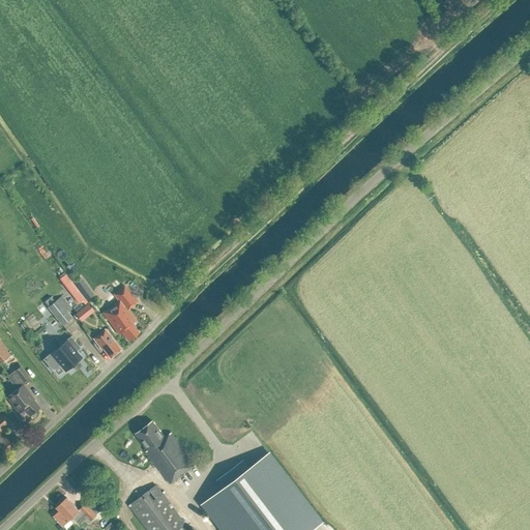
[(81,291),(87,299),(94,295),(87,286),(81,291)]
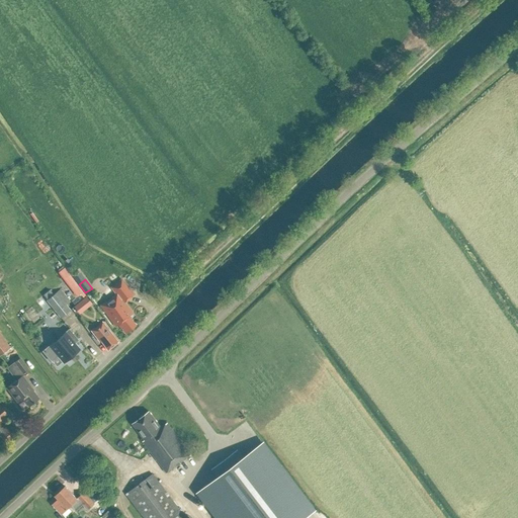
[(133,313),(124,301),(135,294),(121,279),(111,287),(116,293),(112,296),(113,297),(107,303),(107,300),(101,306),(116,326),(118,324),(126,333),(137,325),(128,316),(133,313)]
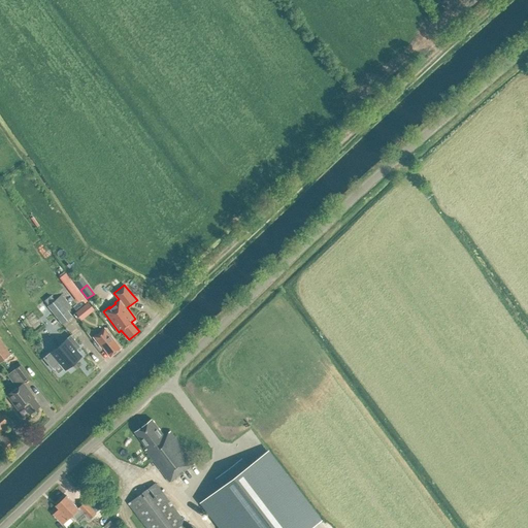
[(62,294),(54,299),(47,304),(46,305),(61,323),(72,316),(66,308),(70,305),(62,294)]
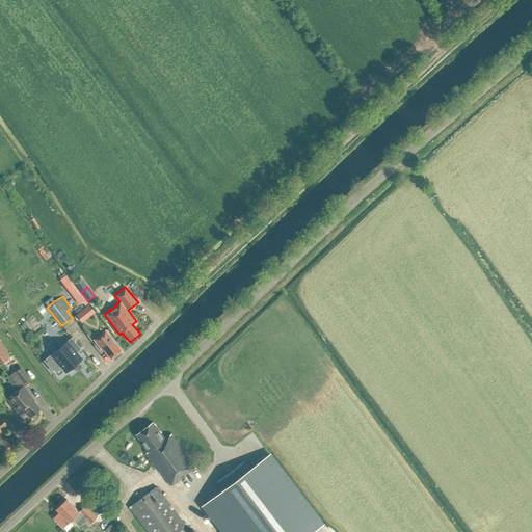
[(44,302),(48,307),(54,301),(50,297),(44,302)]
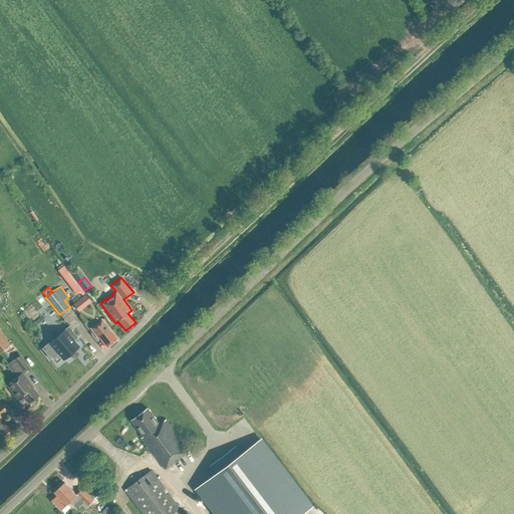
[(84,293),(81,290),(75,294),(71,297),(74,301),(84,293)]
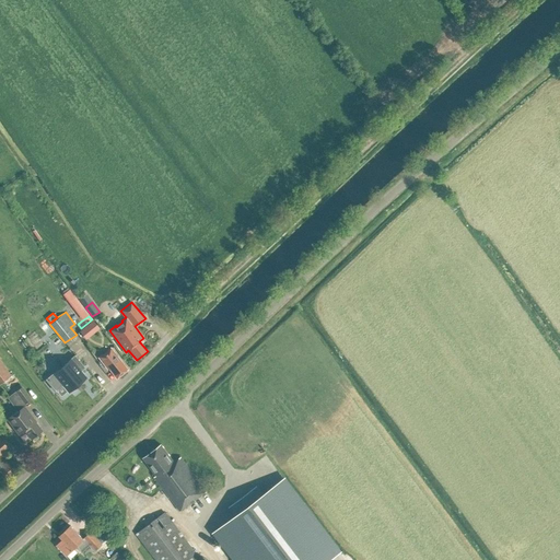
[(83,327),(79,330),(85,338),(100,327),(93,319),(92,321),(83,327)]
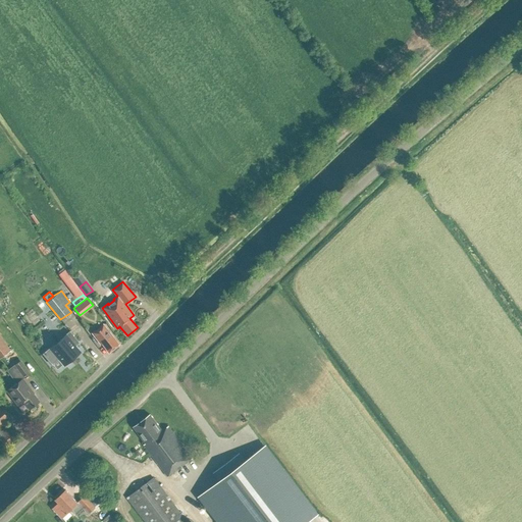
[(117,344),(102,323),(98,326),(100,327),(95,331),(94,330),(91,332),(99,343),(100,343),(108,351),(117,344)]
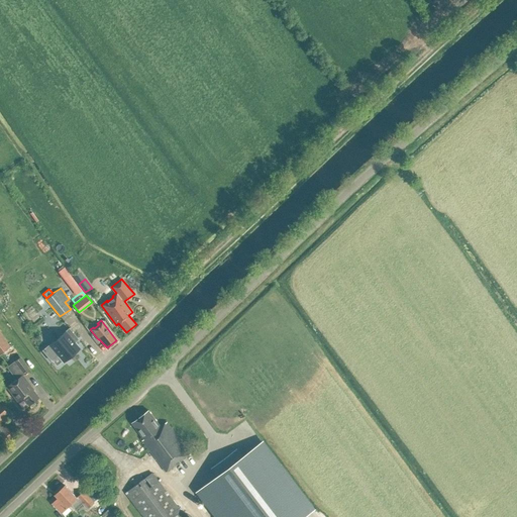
[(79,347),(76,344),(74,341),(77,339),(69,329),(43,350),(52,360),(58,354),(62,360),(63,362),(79,347)]
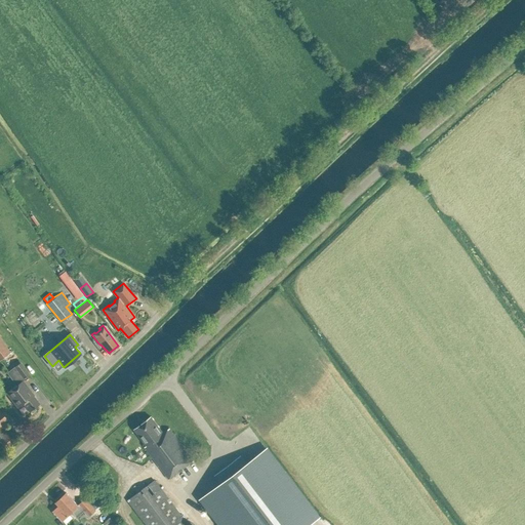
[(0,360),(10,352),(0,338),(0,360)]
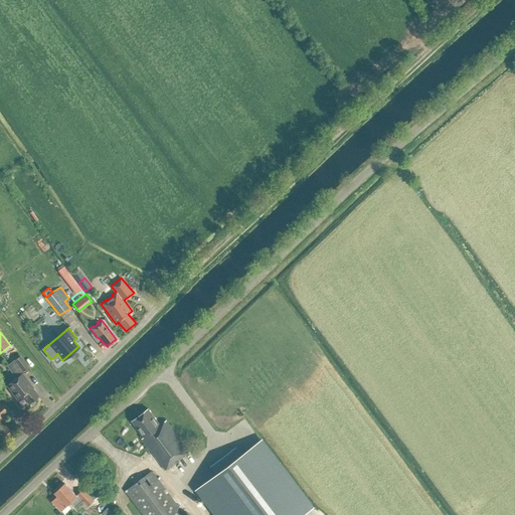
[(38,395),(32,388),(32,387),(22,373),(29,368),(19,355),(6,365),(16,377),(6,385),(17,399),(22,395),(28,403),(38,395)]
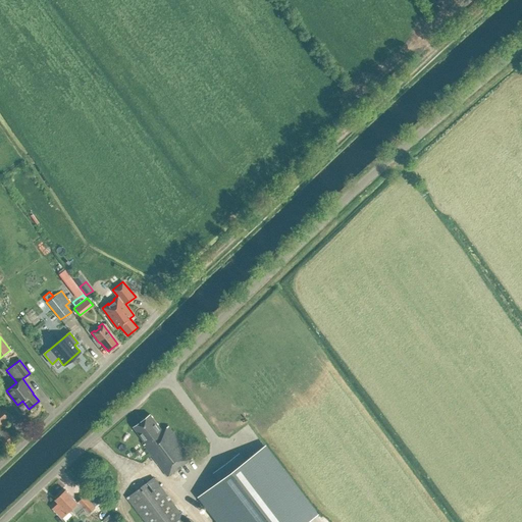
[(9,419),(0,409),(0,433),(0,434),(0,439),(5,446),(10,441),(12,444),(18,438),(6,425),(5,426),(3,424),(9,419)]
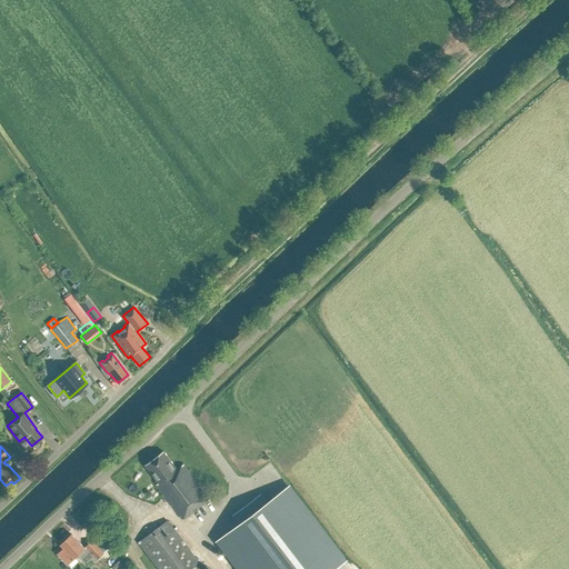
[(177,469),(165,451),(146,466),(159,482),(157,485),(183,519),(202,505),(201,503),(209,497),(183,463),(177,469)]
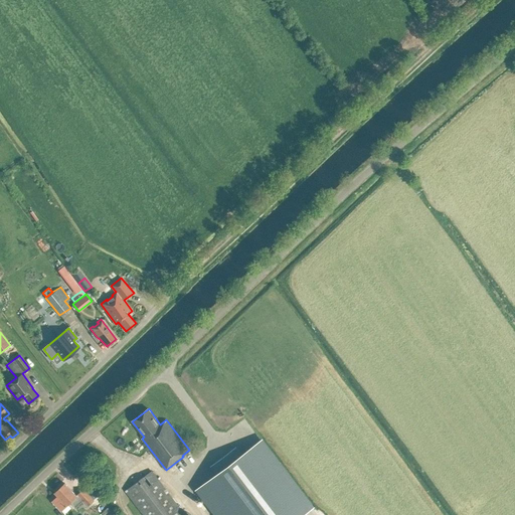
[(198,489),(218,514),(303,514),(313,507),(262,441),(242,455),(236,447),(211,466),(217,474),(198,489)]
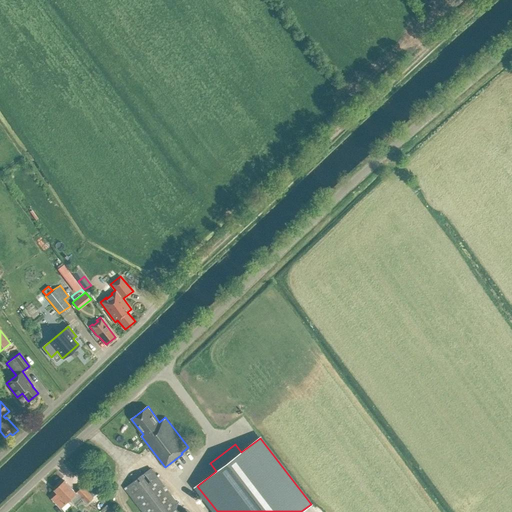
[(184,511),(151,468),(125,488),(143,511),(184,511)]
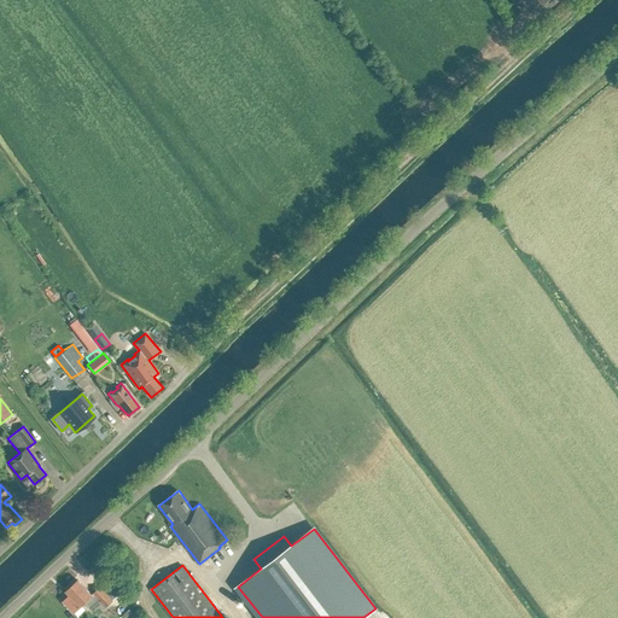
[(93,594),(79,579),(66,592),(70,595),(63,601),(74,613),(85,602),(91,608),(91,610),(99,602),(104,608),(112,601),(100,588),(93,594)]
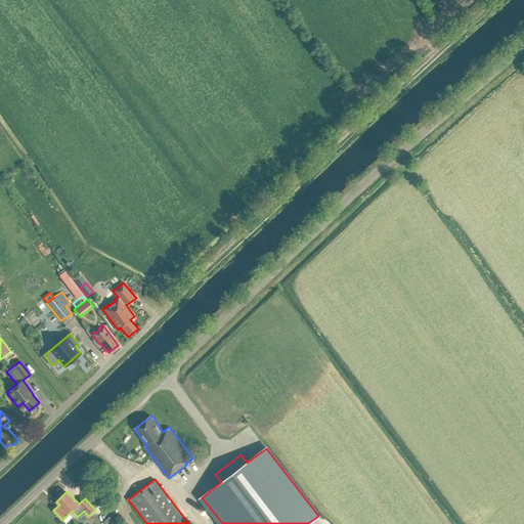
[(102,522),(104,523),(118,523),(110,515),(102,522)]
